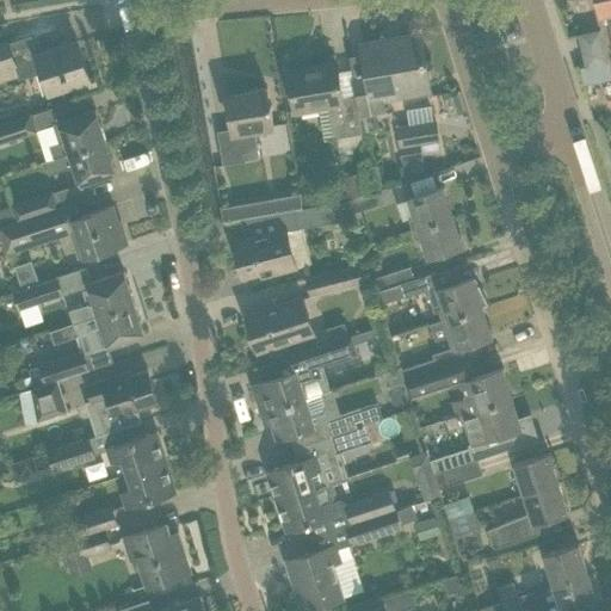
[(610,0),(596,0),(599,16),(610,12),(610,0)]
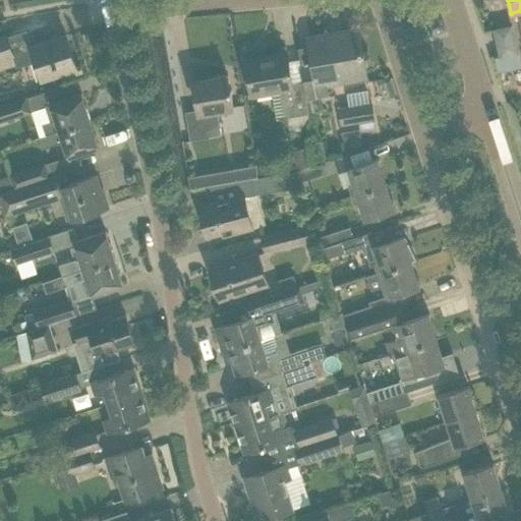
[(515,52),(510,26),(496,30),(501,55),(515,52)]
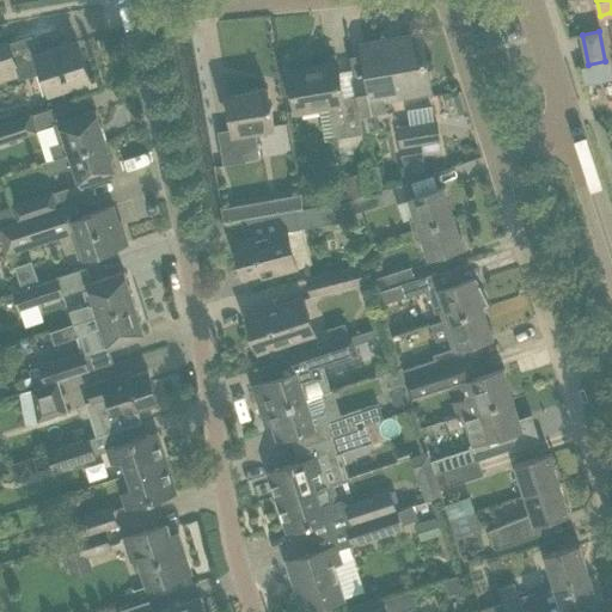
[(368,77),(354,79),(356,96),(360,115),(377,112),(380,111),(379,98),(410,93),(430,90),(422,40),(390,46),(389,40),(362,44),(368,77)]
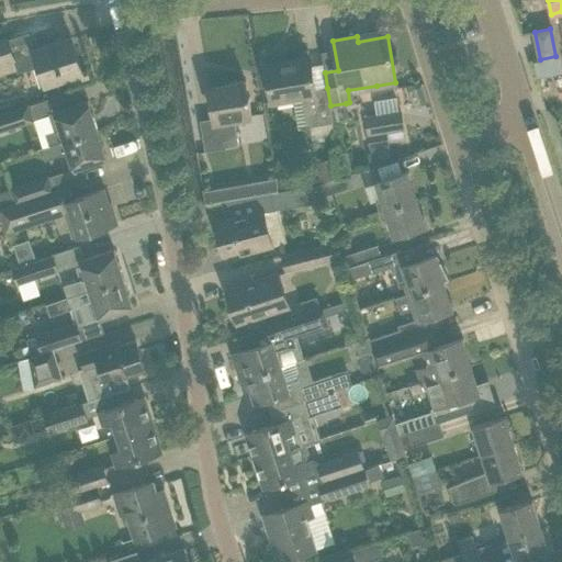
[(34,49),(45,85),(82,74),(70,37),(34,49)]
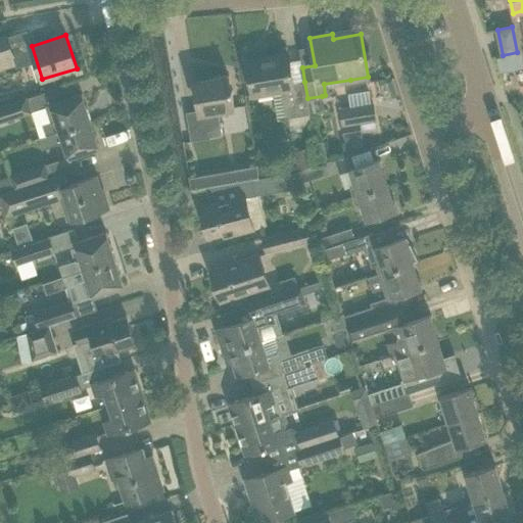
[(0,38),(0,57),(11,54),(6,37),(0,38)]
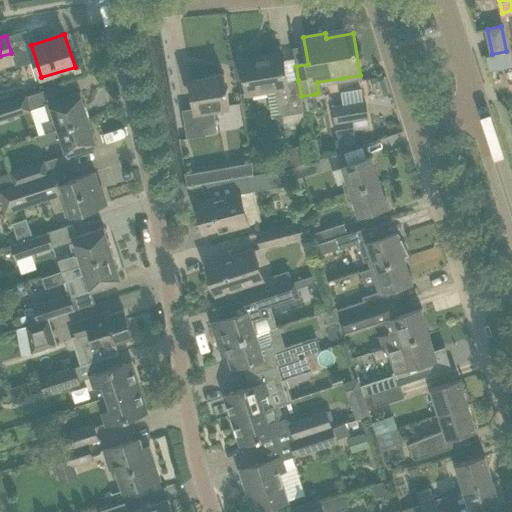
[(286,82),(281,52),(268,55),(268,59),(244,63),(243,59),(242,59),(245,79),(247,93),(266,90),(275,88),(279,116),(282,116),(303,112),(297,80),(286,82)]
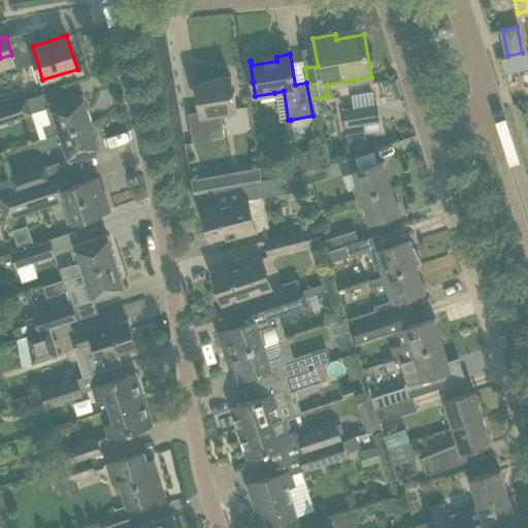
[(201,113),(189,116),(188,112),(187,112),(192,142),(225,136),(220,111),(236,108),(232,90),(230,76),(196,81),(201,113)]
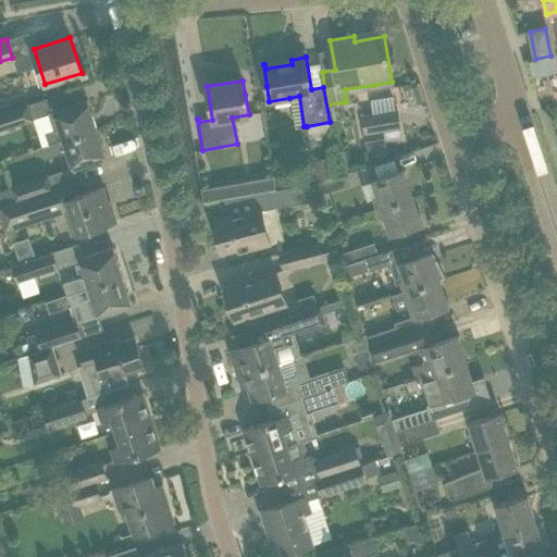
[(53,110),(32,116),(32,119),(33,121),(40,147),(97,128),(87,99),(66,106),(53,110)]
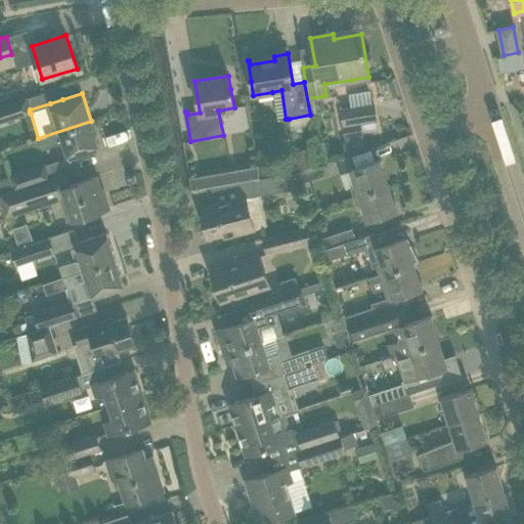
[(26,97),(0,105),(0,121),(30,112),(30,110),(26,97)]
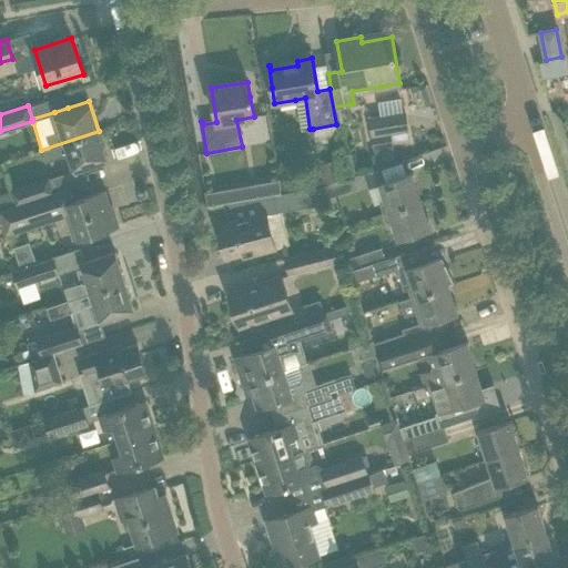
[(407,129),(404,112),(369,119),(374,149),(393,145),(391,132),(407,129)]
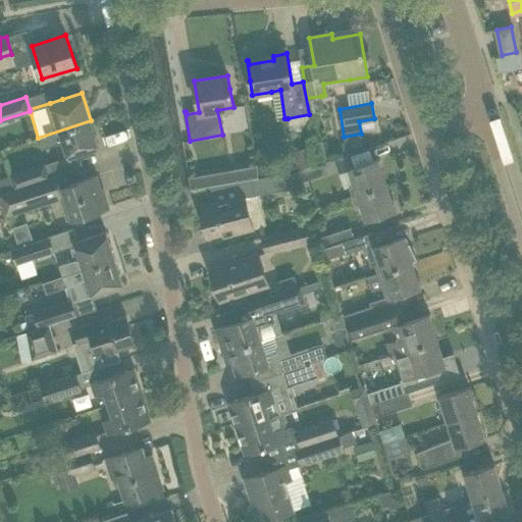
[(91,120),(38,138),(42,149),(63,143),(67,157),(68,158),(70,157),(80,154),(99,148),(91,120)]
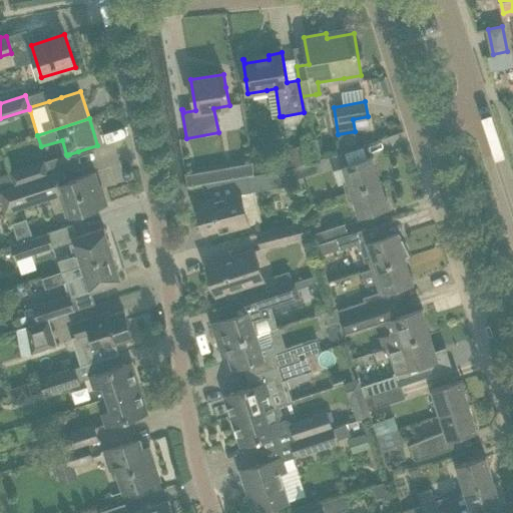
[(343,183),(345,192),(380,180),(379,180),(372,157),(373,157),(372,156),(344,165),(349,181),(343,183)]
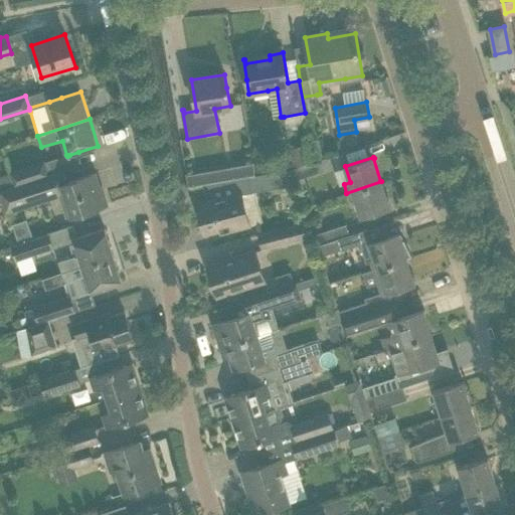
[(43,159),(8,171),(9,174),(13,187),(49,175),(44,161),(43,159)]
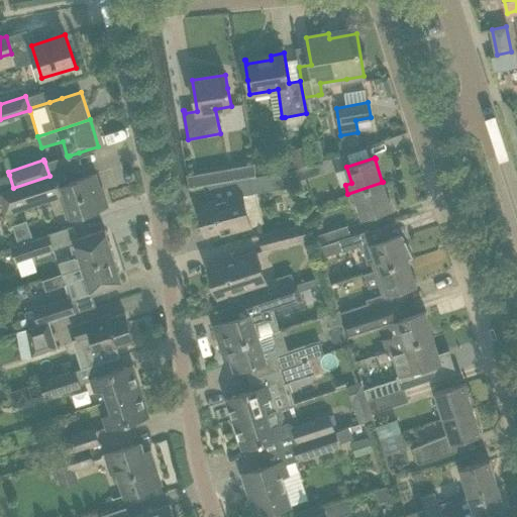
[(293,169),(296,180),(324,171),(321,160),(293,169)]
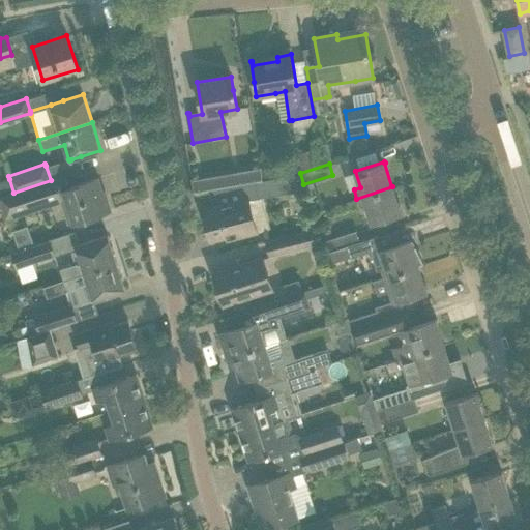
[(236,184),(262,180),(260,168),(192,180),(194,192),(236,184)]
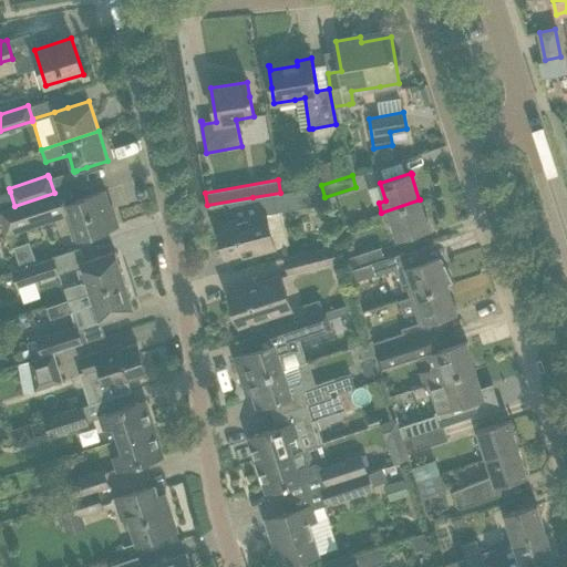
[(280,193),(253,197),(257,214),(217,224),(225,255),(243,250),(244,255),(289,244),(281,210),(297,207),(323,203),(321,186),(280,193)]
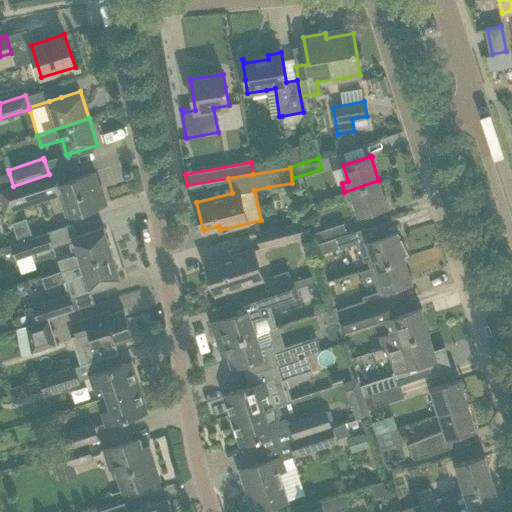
[(1,189),(1,187),(0,187),(0,195),(6,213),(58,195),(65,216),(106,203),(100,184),(98,184),(94,172),(65,181),(62,170),(49,174),(13,186),(1,189)]
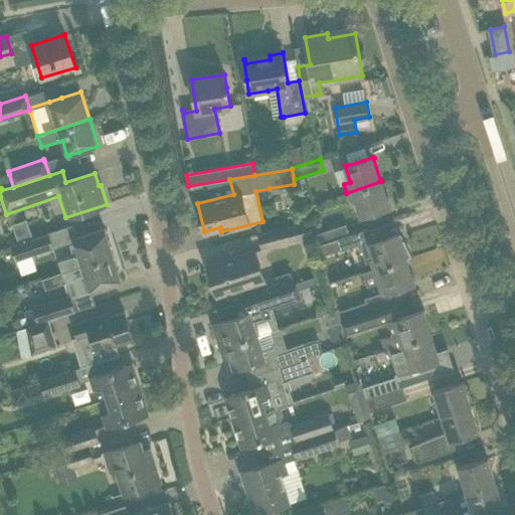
[(381,181),(346,193),(349,201),(355,199),(360,215),(370,212),(389,206),(389,205),(388,206),(381,183),(380,182),(382,182),(381,181)]
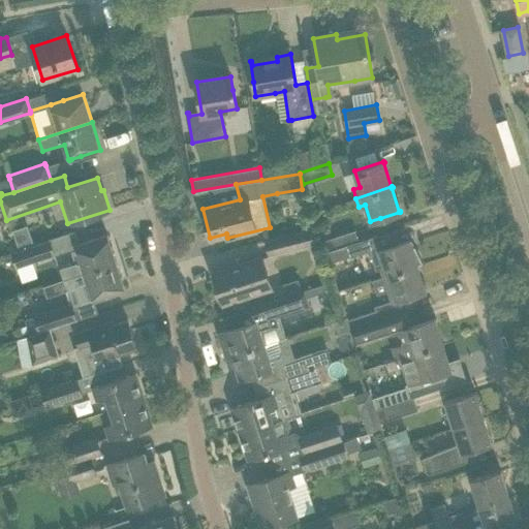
[(265,240),(270,256),(320,243),(316,226),(265,240)]
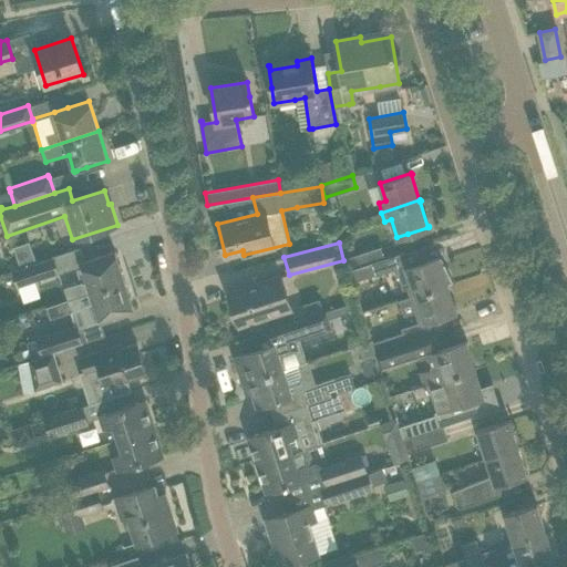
[(346,258),(349,270),(370,263),(384,258),(381,247),(346,258)]
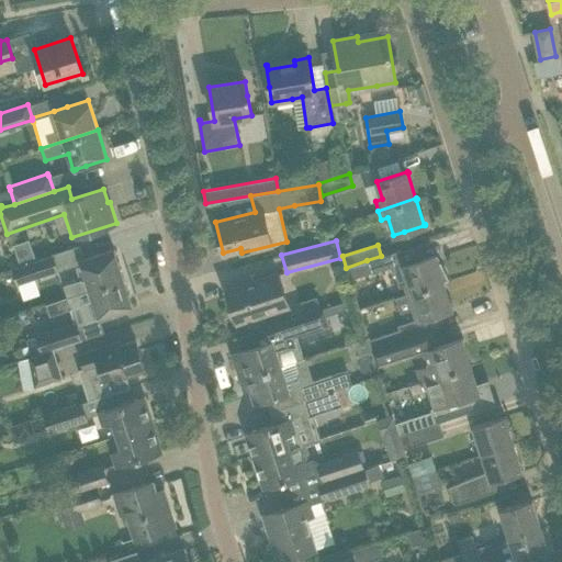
[(81,280),(64,285),(67,296),(85,291),(123,278),(114,249),(85,259),(79,260),(80,265),(86,279),(81,280)]
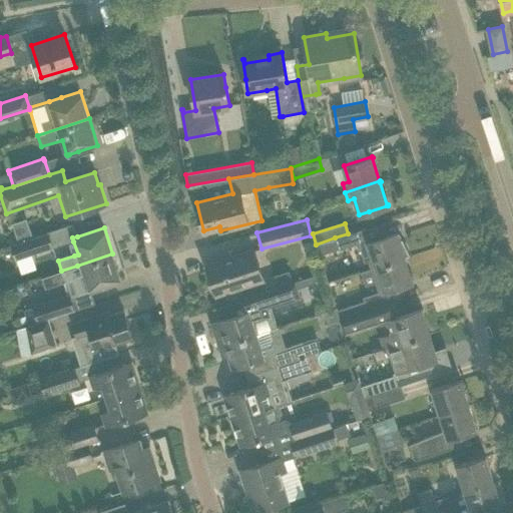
[(47,231),(11,243),(16,260),(52,248),(47,231)]
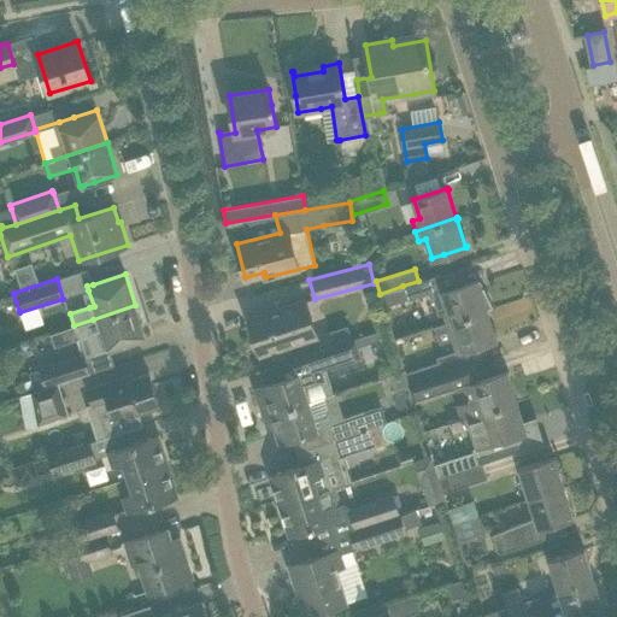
[(444,291),(432,294),(438,316),(442,315),(445,323),(486,310),(487,310),(487,309),(492,307),(493,307),(483,288),(479,289),(476,281),(479,281),(477,280),(444,291)]
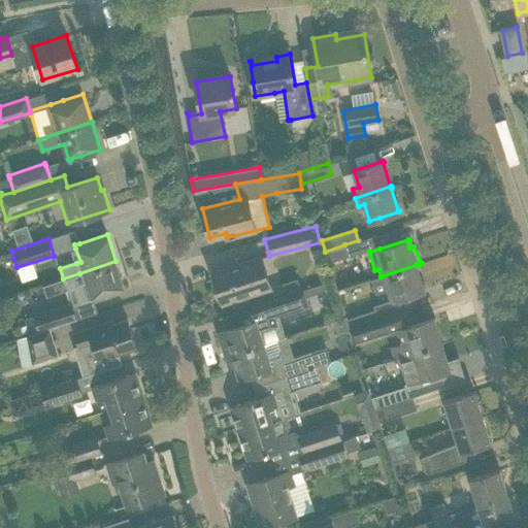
[(344,244),(325,252),(329,263),(348,256),(344,244)]
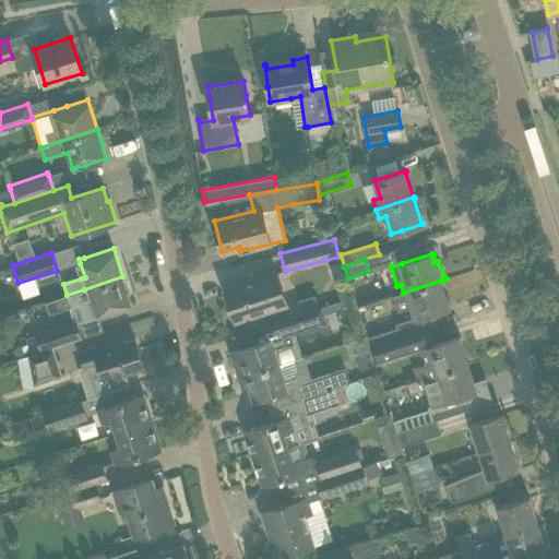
[(224,288),(235,321),(287,305),(276,271),(224,288)]
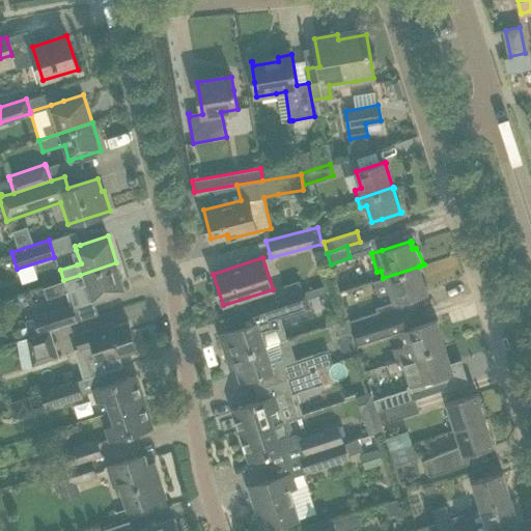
[(80,275),(63,280),(63,281),(67,292),(76,290),(80,306),(93,302),(106,298),(126,291),(116,263),(116,262),(80,275)]
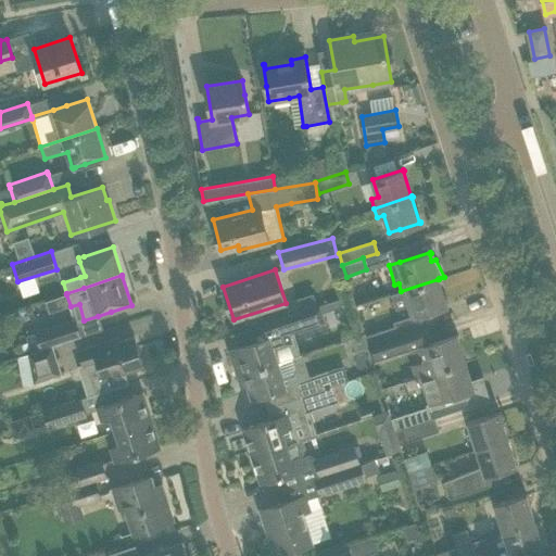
[(402,291),(391,295),(395,310),(406,306),(409,317),(420,314),(447,305),(447,304),(446,305),(438,279),(401,291),(402,291)]
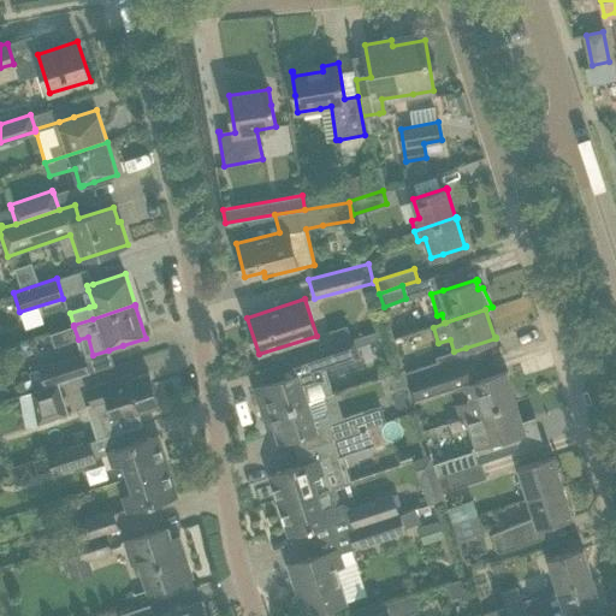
[(308,401),(303,385),(324,378),(321,368),(359,356),(353,338),(313,353),(288,361),(292,374),(276,379),(253,388),(262,416),(308,401)]
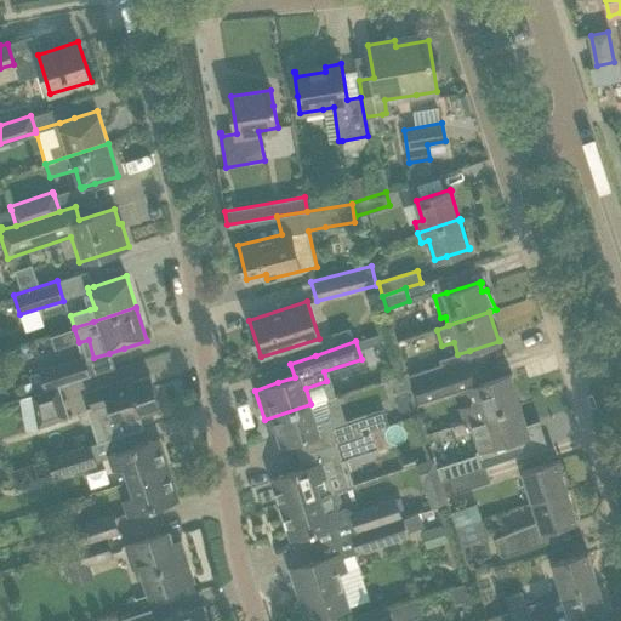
[(85,360),(39,375),(44,391),(60,385),(90,376),(85,360)]
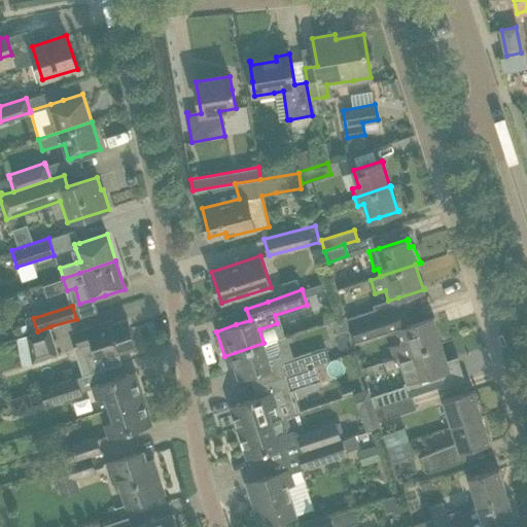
[(374,310),(350,317),(353,327),(378,319),(374,310)]
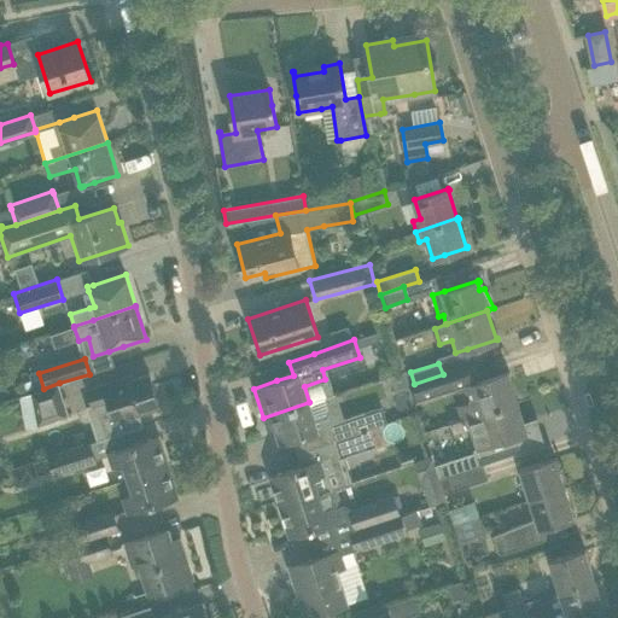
[(414,384),(408,385),(414,404),(421,403),(454,394),(465,389),(468,402),(456,406),(460,420),(517,402),(516,402),(507,373),(508,373),(508,372),(478,382),(472,365),(443,374),(414,384)]
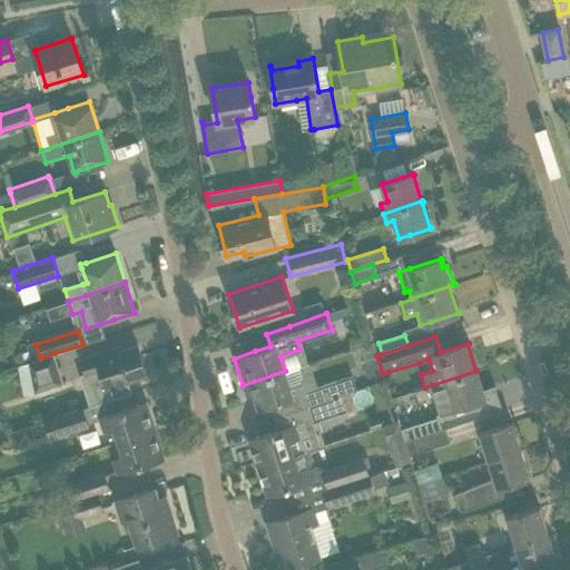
[(108,351),(80,360),(86,375),(100,371),(106,389),(109,400),(111,399),(131,393),(128,381),(147,375),(137,345),(121,350),(120,346),(108,351)]
